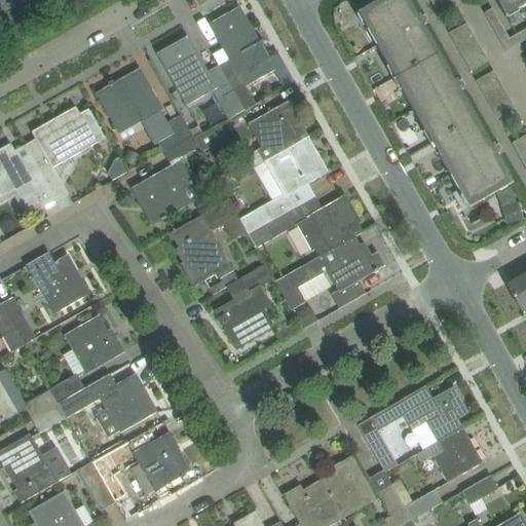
[(418,16),(408,0),(380,0),(358,13),(395,79),(439,53),(423,27),(425,25),(420,15),(418,16)]
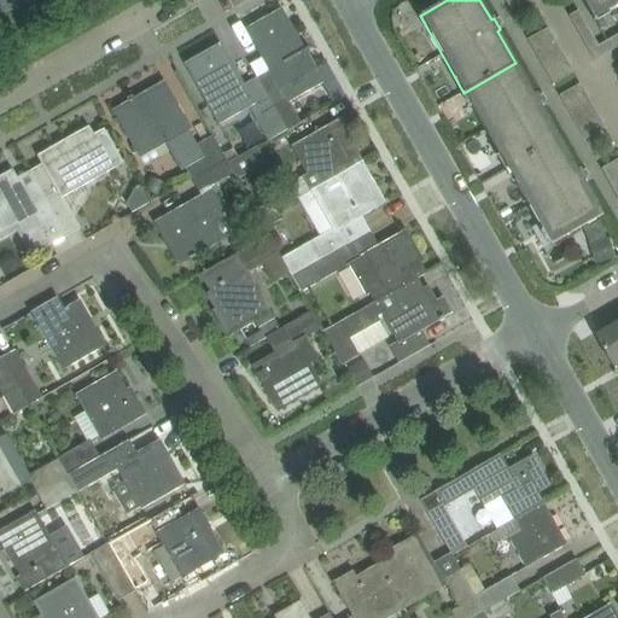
[(505,0),(511,11),(530,0),(505,0)]
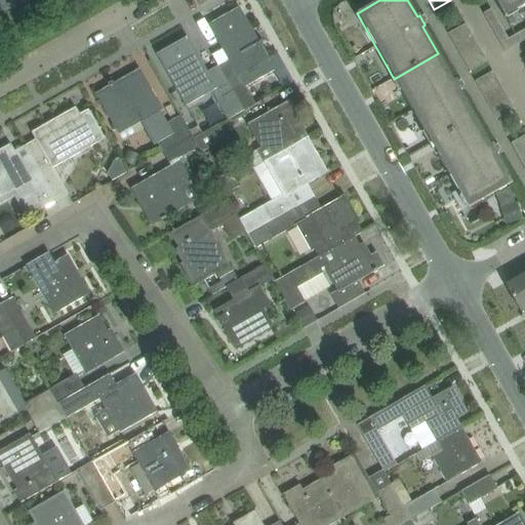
[(524,0),(493,0),(505,18),(524,6),(524,0)]
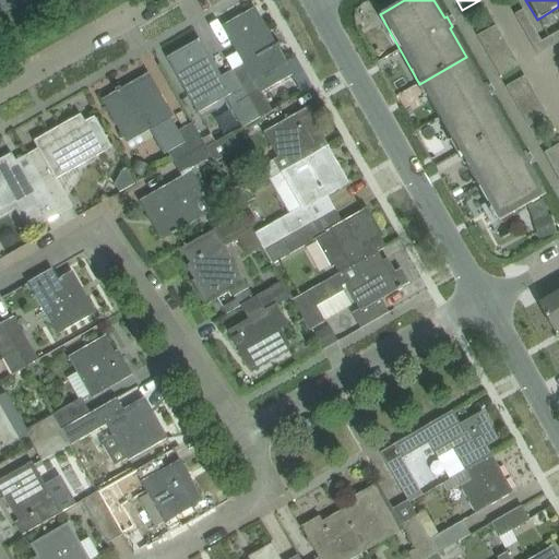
[(244,64),(233,70),(260,118),(270,111),(253,82),(284,63),(286,63),(285,62),(276,47),(281,45),(280,43),(270,48),(266,42),(272,38),(254,9),(222,27),(244,64)]
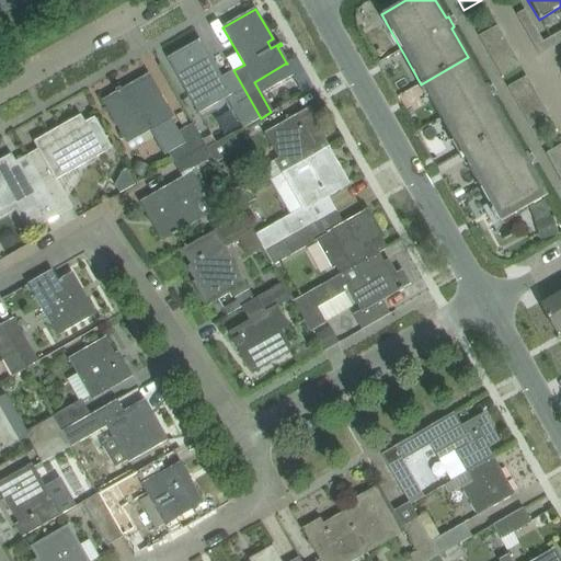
[(525,10),(524,10),(516,15),(539,55),(560,43),(560,31),(542,42),(525,10)]
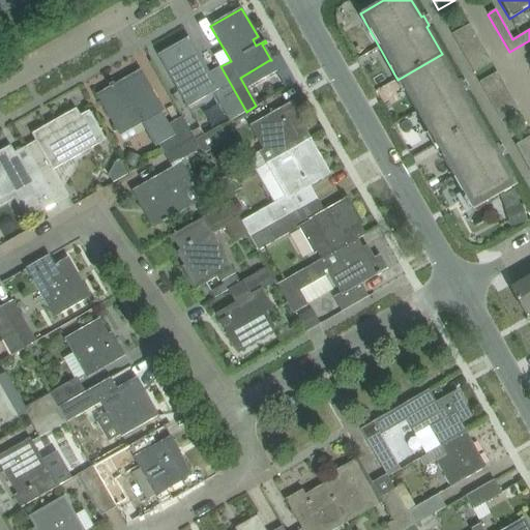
[(492,62),(470,24),(452,34),(452,35),(454,34),(471,63),(469,64),(474,72),(492,62)]
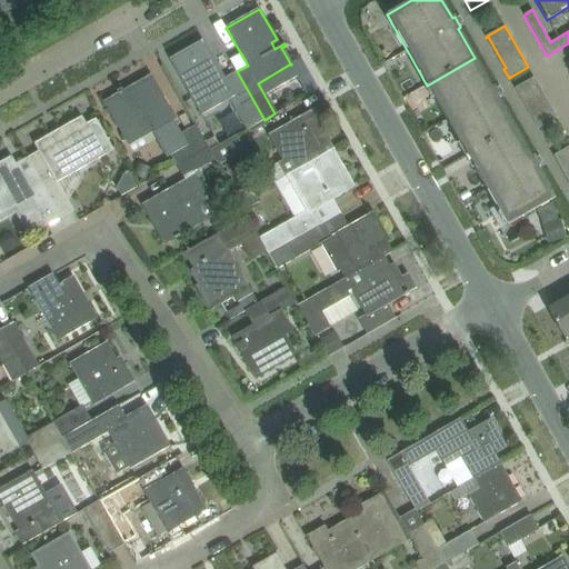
[(202,41),(170,59),(181,79),(201,116),(229,100),(247,130),(265,120),(237,71),(226,78),(225,79),(202,41)]
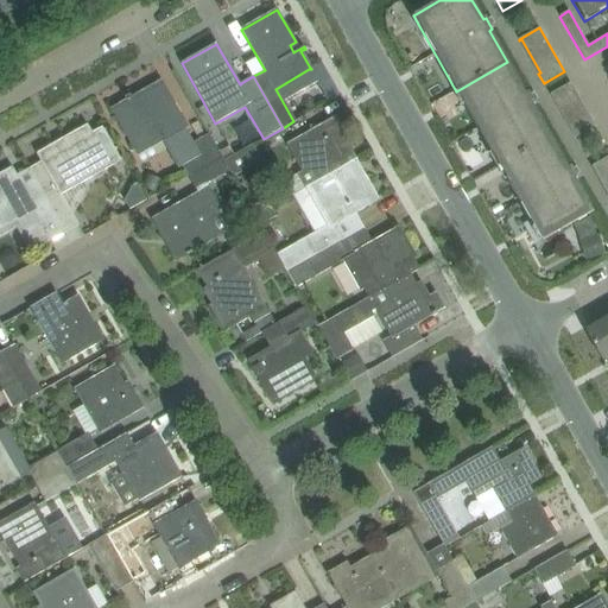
[(550,137),(548,133),(532,106),(534,105),(529,93),(526,94),(507,62),(456,92),(499,166),(550,137)]
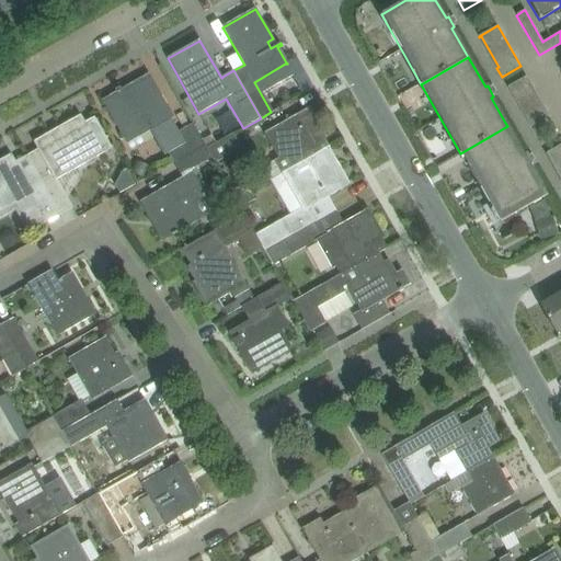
[(287,64),(285,64),(290,73),(293,76),(302,70),(295,58),(286,63),(287,64)]
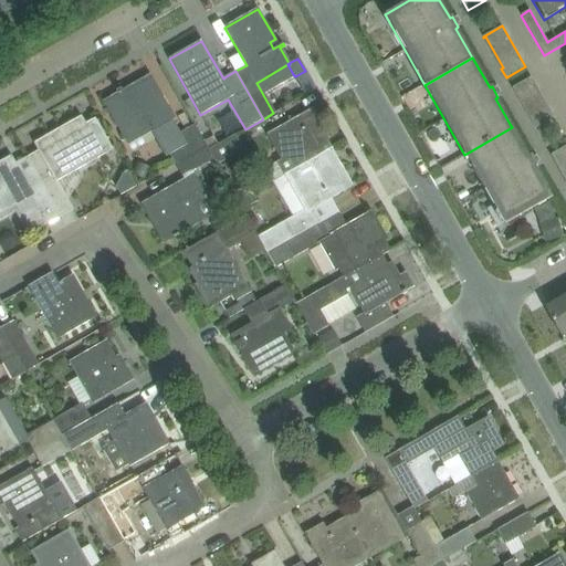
[(104,101),(103,102),(114,121),(126,142),(154,126),(169,154),(175,165),(207,146),(195,126),(180,135),(173,121),(175,119),(160,94),(150,75),(149,75),(150,77),(130,90),(130,88),(129,90),(132,93),(125,96),(121,88),(116,91),(117,94),(104,102),(104,101)]
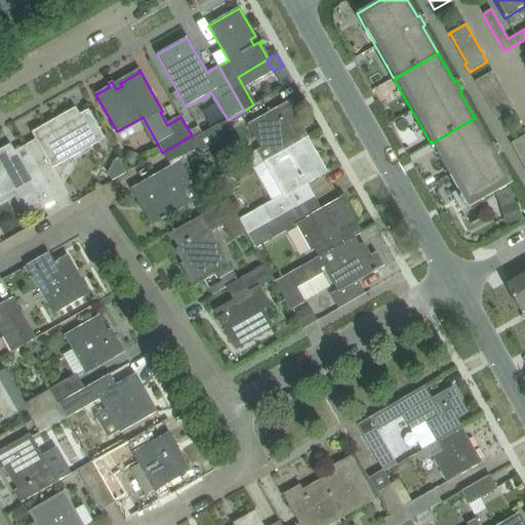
[(496,120),(514,110),(492,72),(475,81),(476,82),(477,81),(493,111),(491,111),(496,120)]
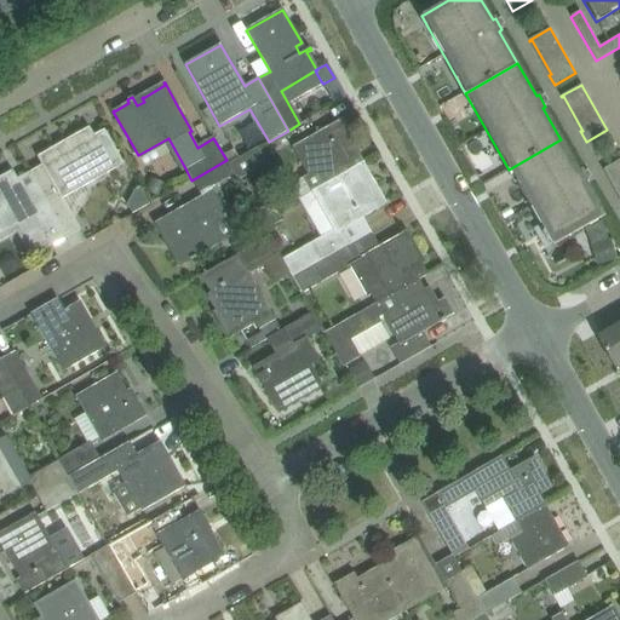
[(321,131),(299,143),(316,171),(303,178),(311,191),(313,191),(352,168),(352,167),(346,158),(360,150),(342,120),(321,131)]
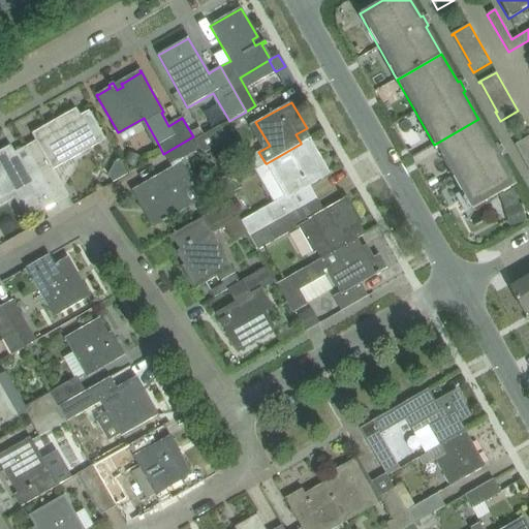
[(40,176),(42,179),(42,178),(57,204),(68,196),(54,169),(105,141),(89,112),(81,116),(76,110),(54,122),(55,124),(34,135),(33,133),(32,134),(35,142),(25,148),(41,176),(40,176)]
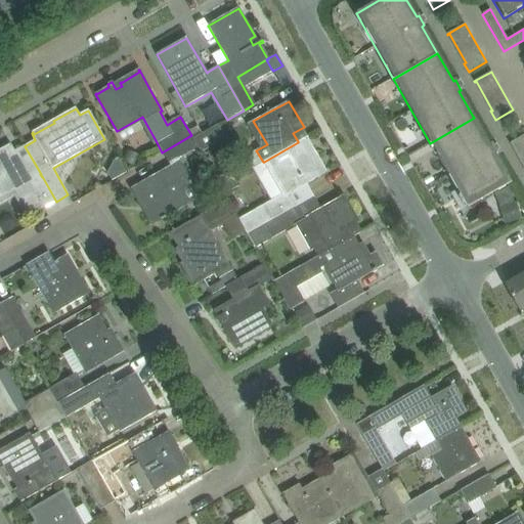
[(474,118),(430,143),(467,208),(511,183),(495,156),(497,155),(491,144),(489,145),(474,118)]
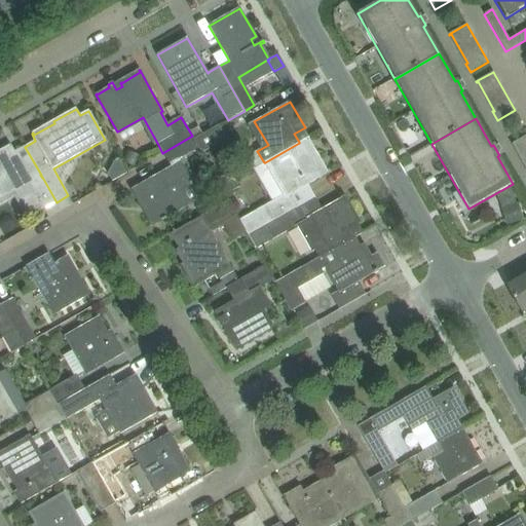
[(201,153),(227,139),(219,125),(194,140),(201,153)]
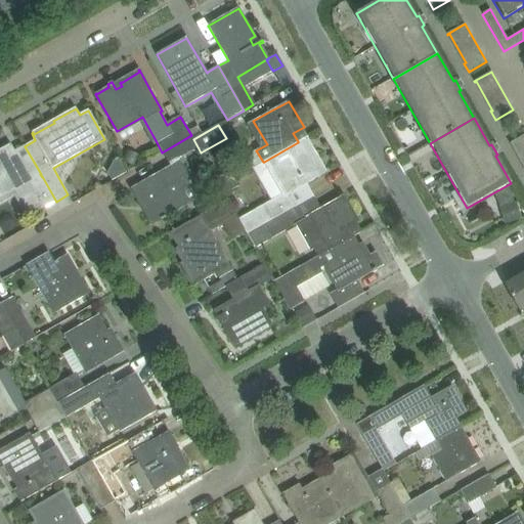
[(198,146),(191,135),(162,153),(169,164),(178,159),(198,146)]
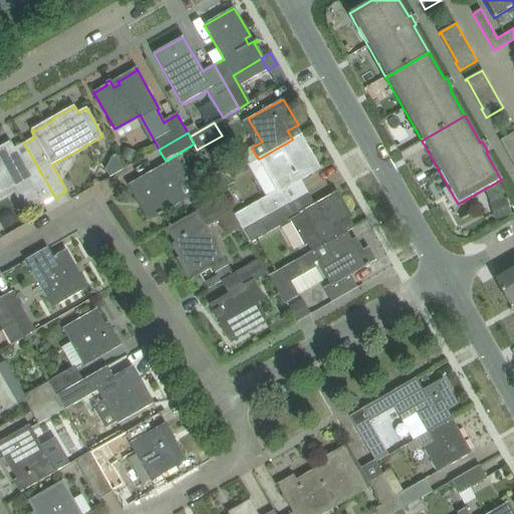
[(513,133),(500,141),(500,142),(502,141),(513,162),(513,133)]
